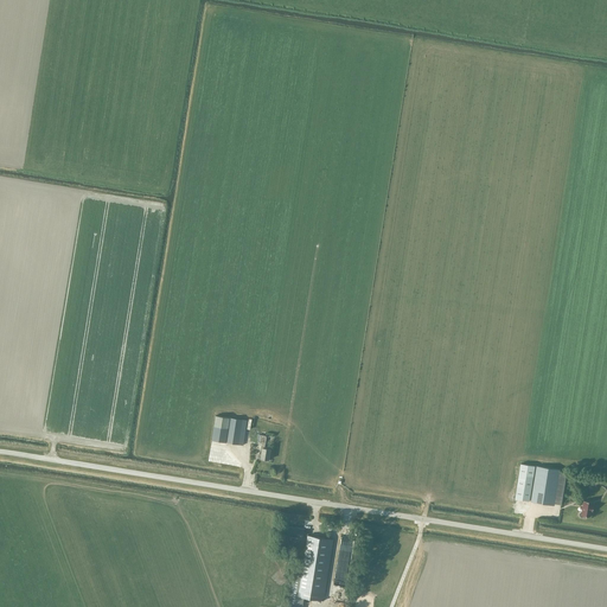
[(247,421),(230,419),(216,416),(211,440),(227,442),(242,446),(247,421)]
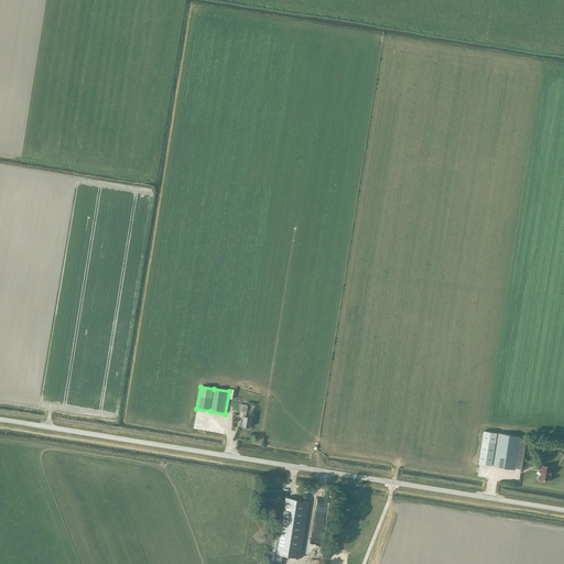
[(241,402),(235,401),(232,411),(240,412),(240,411),(241,411),(245,412),(242,426),(250,427),(251,418),(246,416),(248,405),(242,404),(241,404),(241,402)]
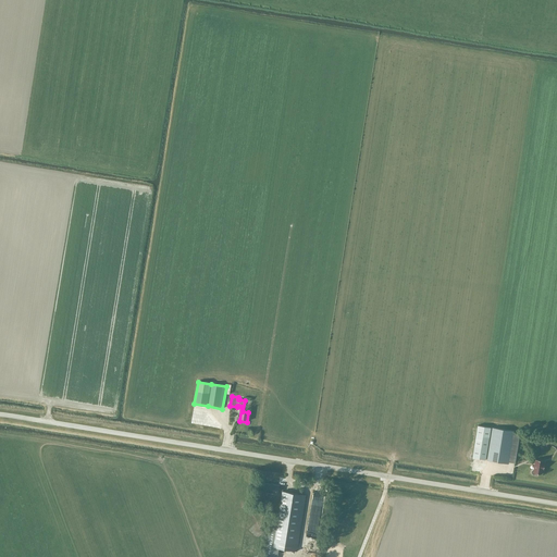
[(478,425),(472,458),(485,460),(491,428),(478,425)]
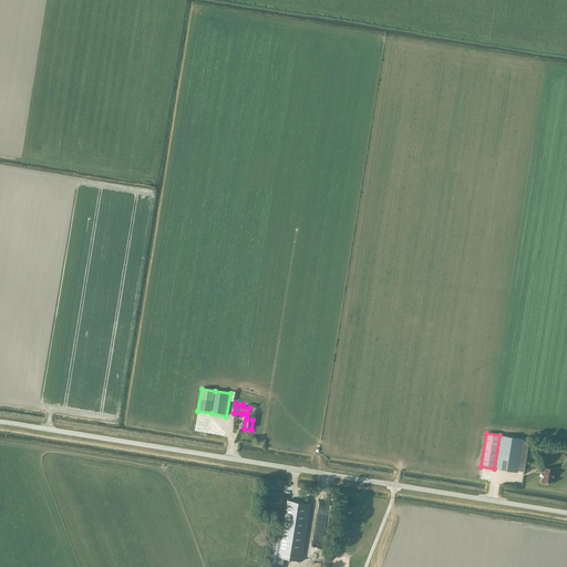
[(500,435),(495,468),(516,472),(516,471),(523,472),(528,441),(521,440),(521,439),(500,435)]
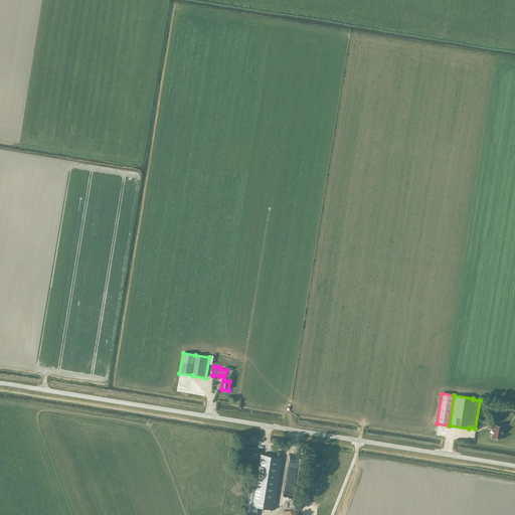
[(492,436),(492,437),(492,438),(493,439),(494,439),(495,439),(496,438),(497,438),(502,439),(502,438),(501,438),(502,435),(503,431),(503,427),(503,426),(499,425),(495,424),(495,428),(495,431),(494,431),(494,434),(493,435),(492,436)]
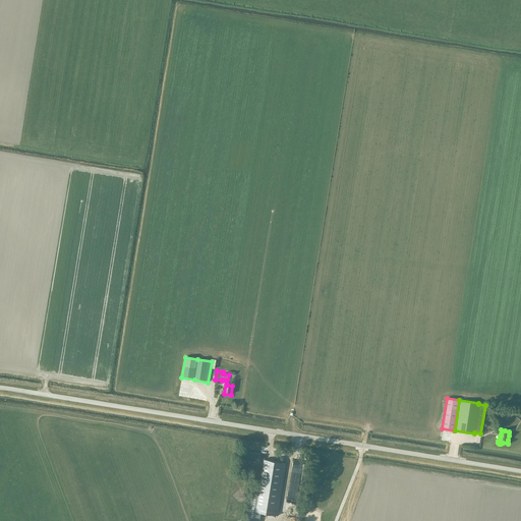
[(277,516),(285,463),(264,460),(265,458),(259,457),(261,455),(247,453),(246,460),(263,463),(261,480),(255,479),(254,484),(252,497),(248,502),(245,520),(258,520),(261,513),(277,516)]
